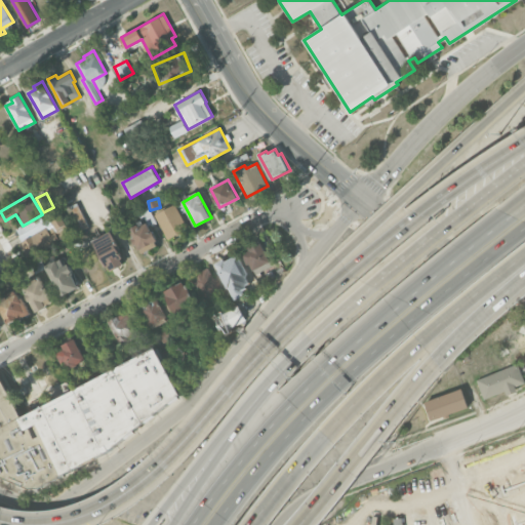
[(155,212),(175,202),(189,229),(169,240),(155,212)]
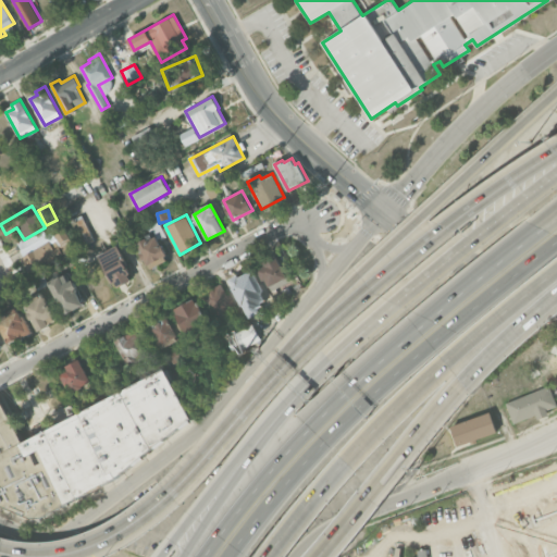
[(32,272),(22,256),(53,237),(50,232),(63,225),(75,246),(32,272)]
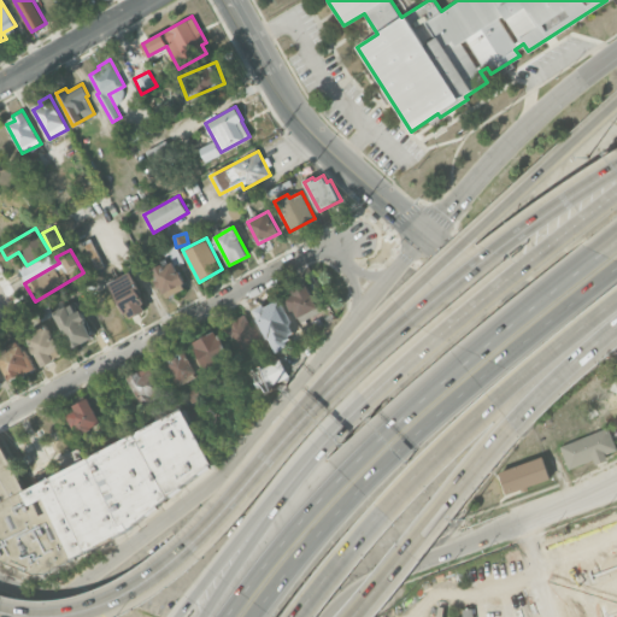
[(175,262),(187,288),(166,298),(153,269),(164,264),(165,266),(175,262)]
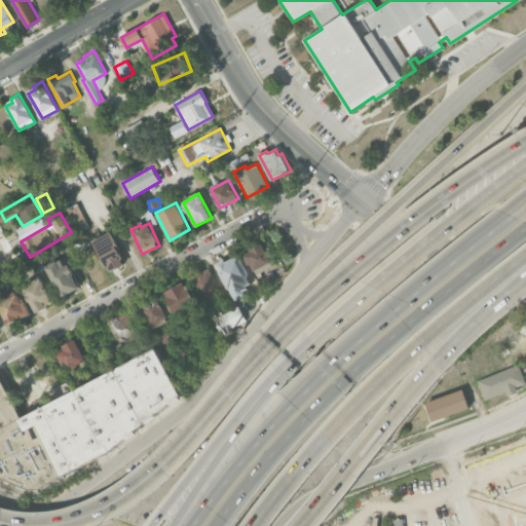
[(94,240),(112,231),(121,249),(119,250),(123,258),(121,260),(124,265),(113,271),(110,266),(107,267),(94,240)]
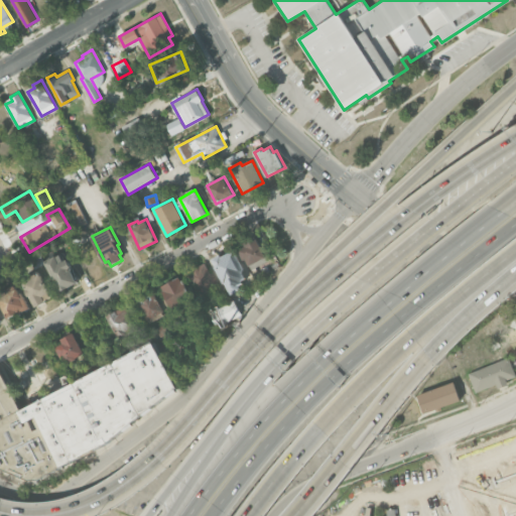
[(256,235),(266,257),(250,265),(246,259),(244,260),(238,249),(246,245),(244,241),(256,235)]
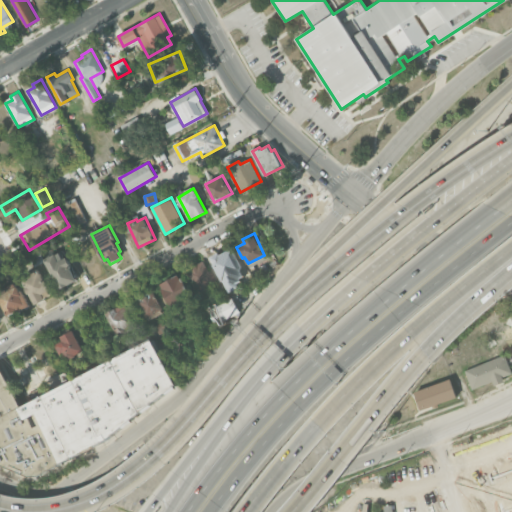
[(211,256),(218,253),(219,254),(232,248),(239,262),(236,263),(243,275),(225,284),(223,279),(221,280),(212,264),(215,263),(211,256)]
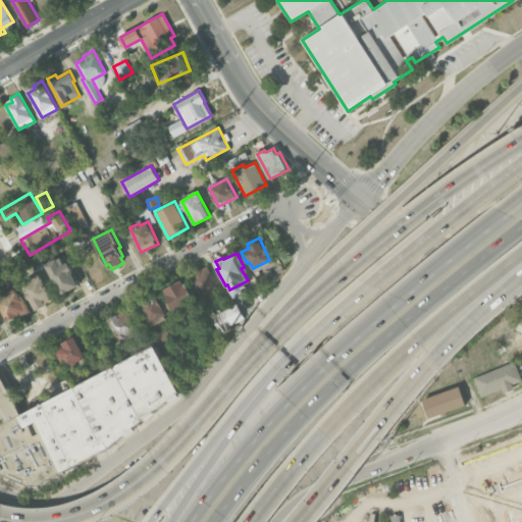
[(46,264),(62,256),(66,263),(69,262),(74,271),(72,272),(80,285),(61,295),(46,264)]
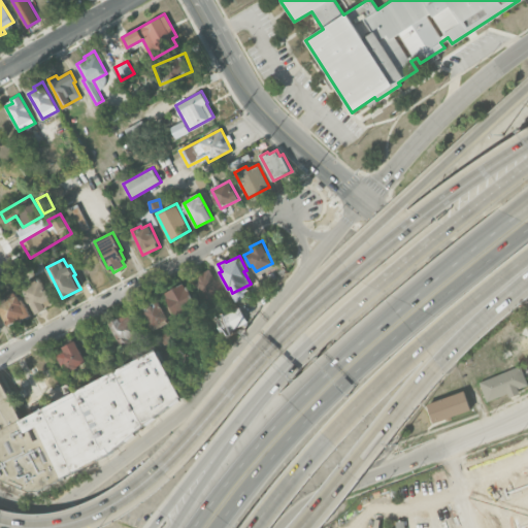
[(190,277),(210,267),(223,292),(202,302),(190,277)]
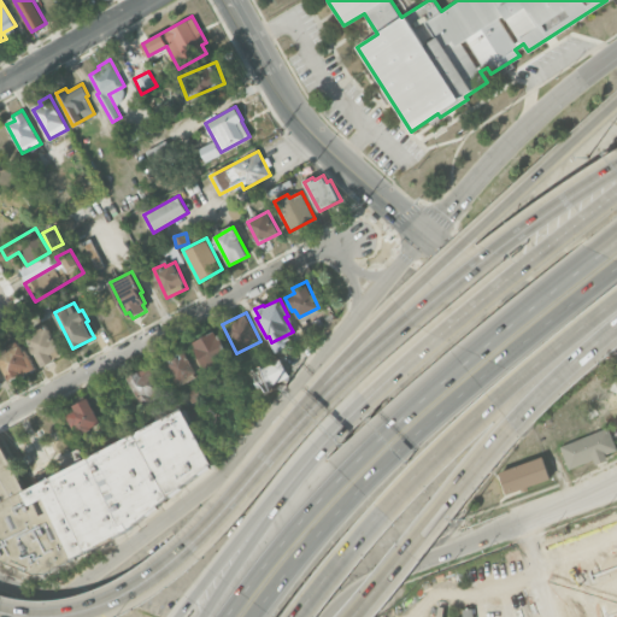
[(27,335),(47,324),(54,339),(57,338),(63,350),(52,354),(56,360),(43,366),(27,335)]
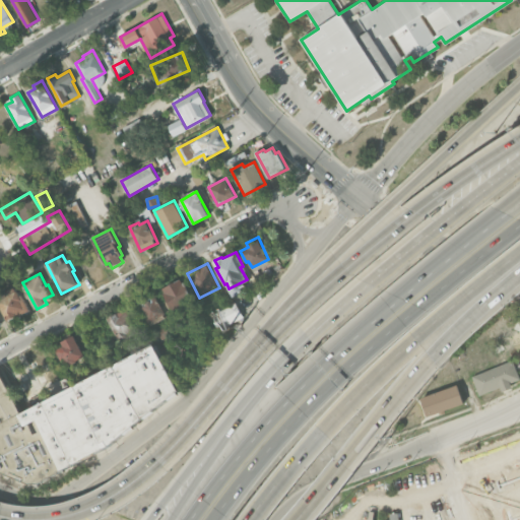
[(174,310),(163,288),(182,279),(183,282),(185,281),(194,300),(174,310)]
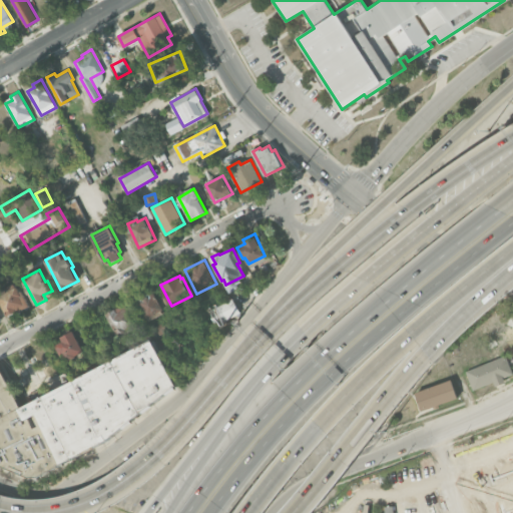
[(0,297),(0,290),(15,282),(20,291),(22,290),(30,306),(10,317),(0,297)]
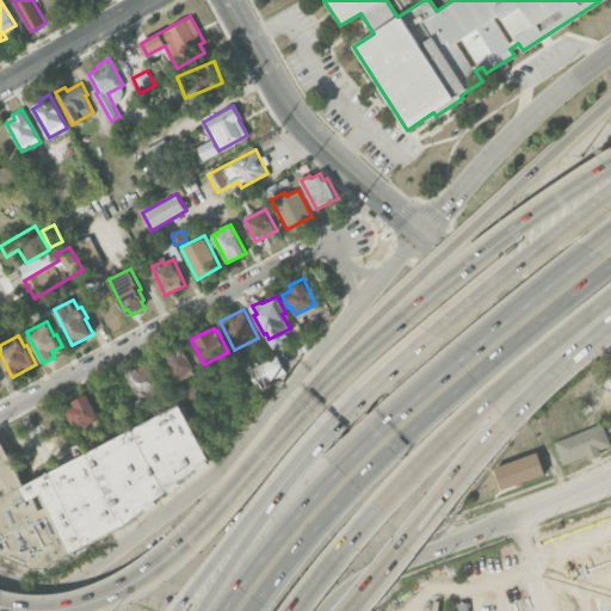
[(176,380),(164,357),(166,356),(164,352),(180,344),(183,347),(185,346),(196,369),(176,380)]
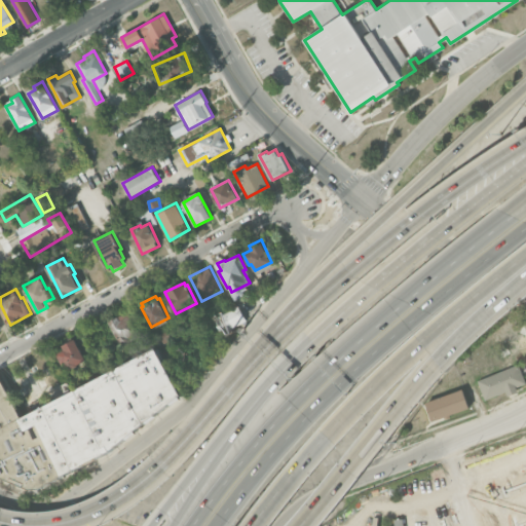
[(220,333),(212,316),(236,304),(245,321),(220,333)]
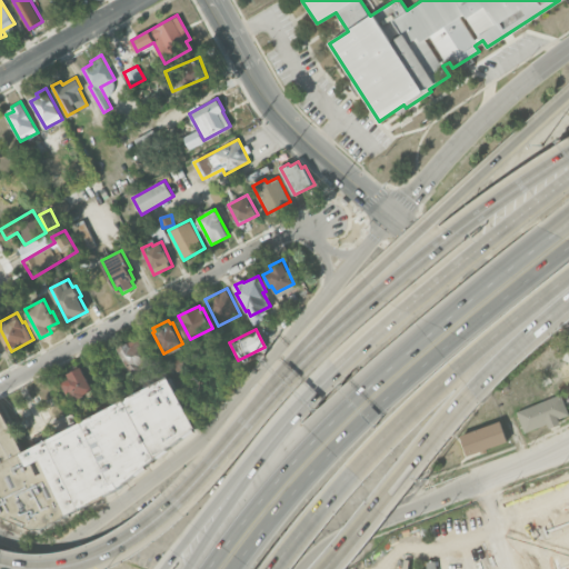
[(117,347),(128,341),(130,346),(146,338),(157,360),(130,373),(117,347)]
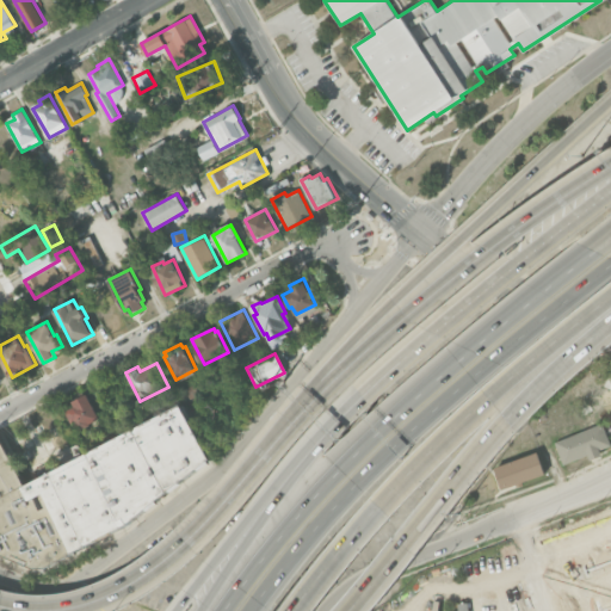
[(181,402),(177,393),(196,383),(201,393),(181,402)]
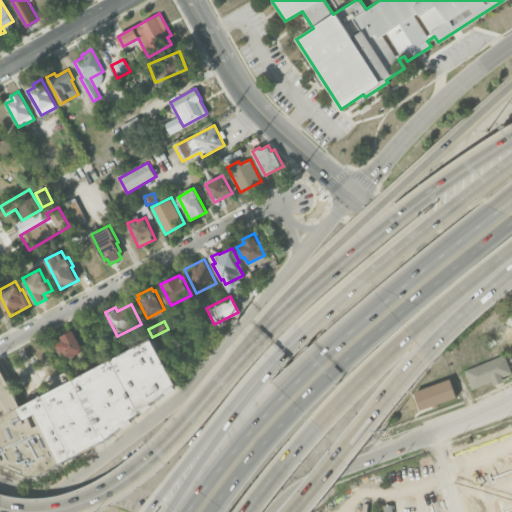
[(56,344),(64,340),(61,336),(74,329),(85,350),(77,353),(78,355),(65,362),(56,344)]
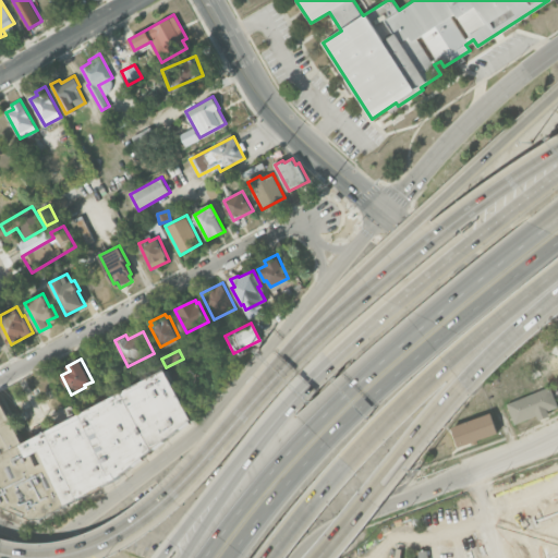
[(0,397),(22,443),(167,370),(190,419),(45,514),(32,516),(0,502),(0,397)]
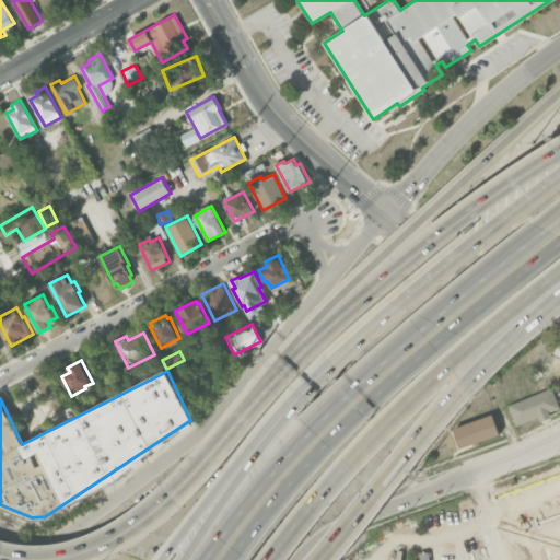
[(559,407),(516,426),(508,406),(552,386),(559,404),(559,407)]
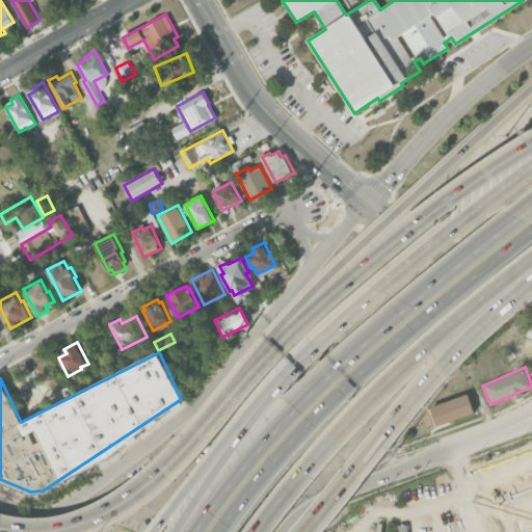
[(436,425),(430,407),(468,394),(474,413),(436,425)]
